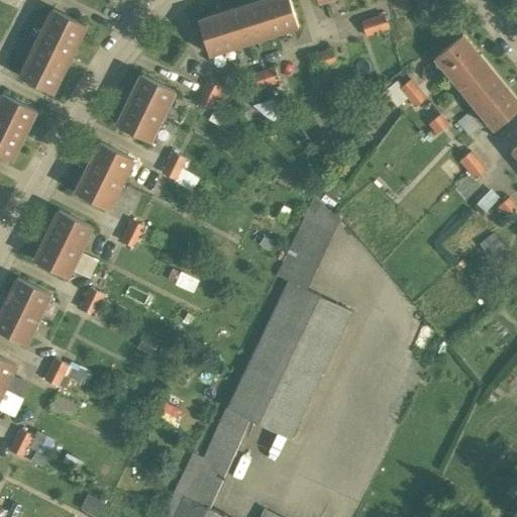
[(290,0),(261,0),(243,5),(254,38),(298,25),(290,0)]
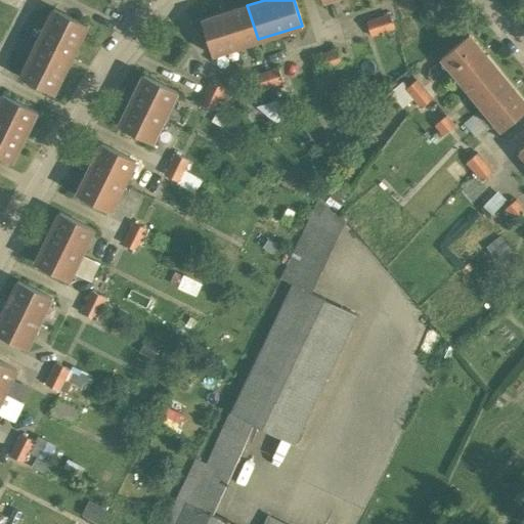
[(440,0),(434,0),(428,5),(437,16),(447,8),(440,0)]
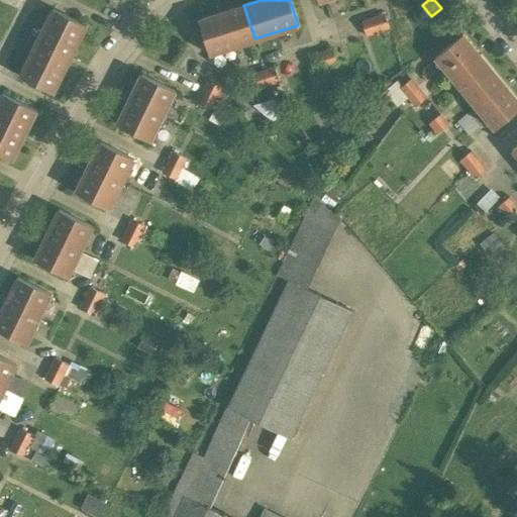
[(243,5),(200,19),(210,53),(254,38),(243,5)]
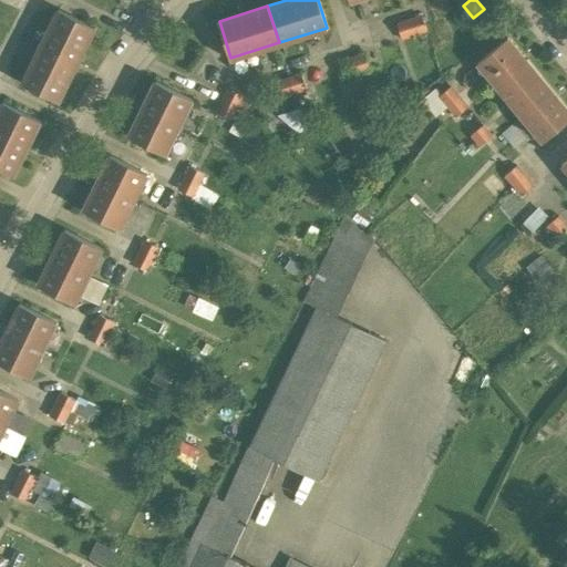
[(94,28),(59,10),(22,82),(59,100),(94,28)]
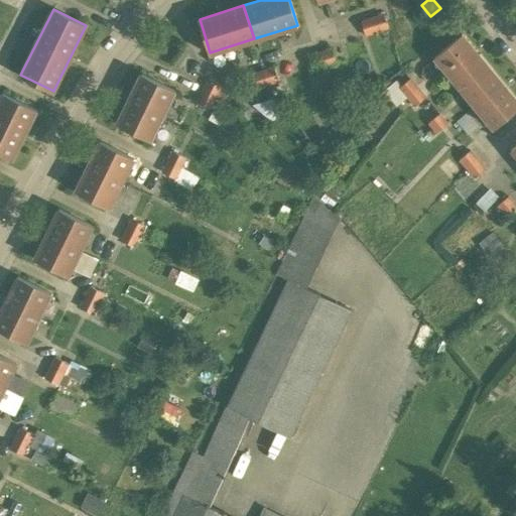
[(384,13),(362,20),(366,34),(389,27),(384,13)]
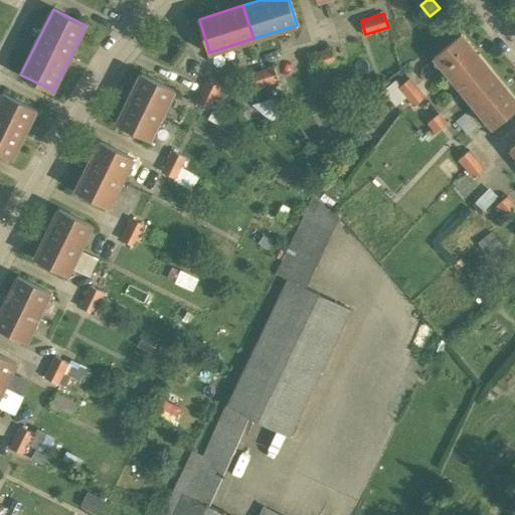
[(490,69),(462,35),(435,57),(464,92),(490,69)]
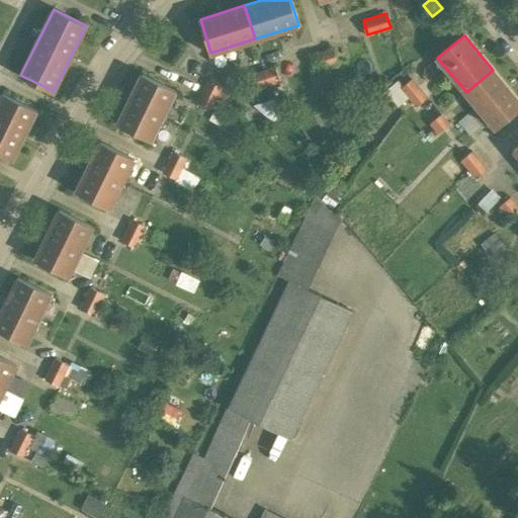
[(333,49),(311,56),(315,69),(337,62),(338,62),(334,49),(333,49)]
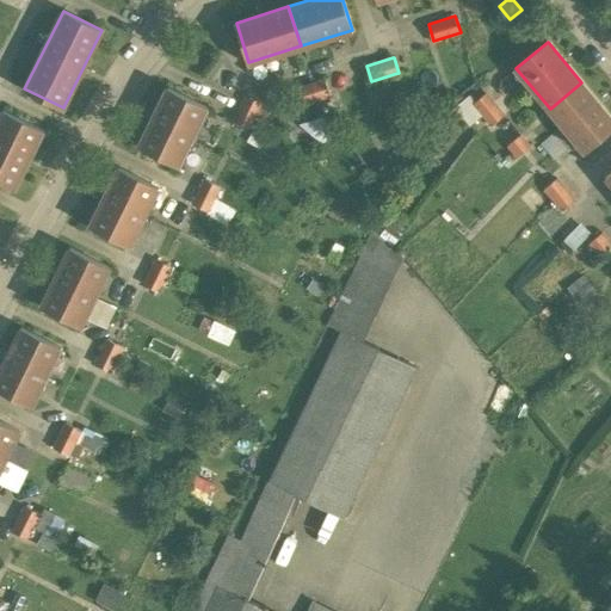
[(325,78),(298,86),(303,103),(331,94),(325,78)]
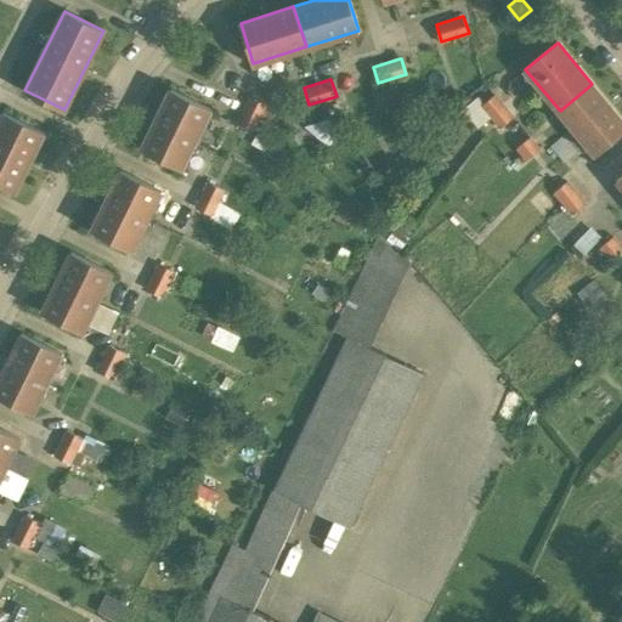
[(621,119),(592,84),(560,111),(595,154),(621,131),(621,119)]
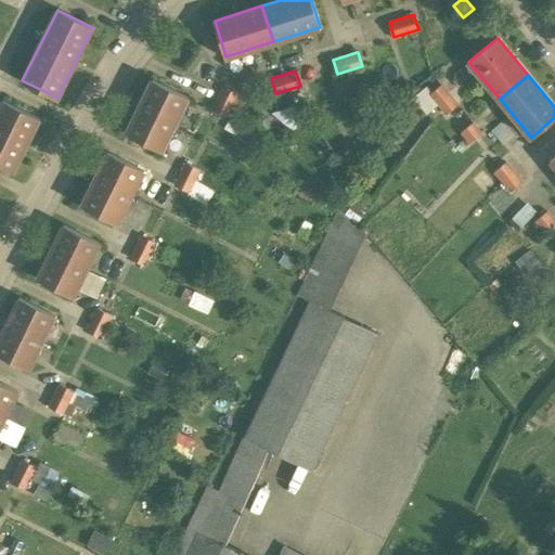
[(188,97),(152,78),(126,131),(163,150),(188,97)]
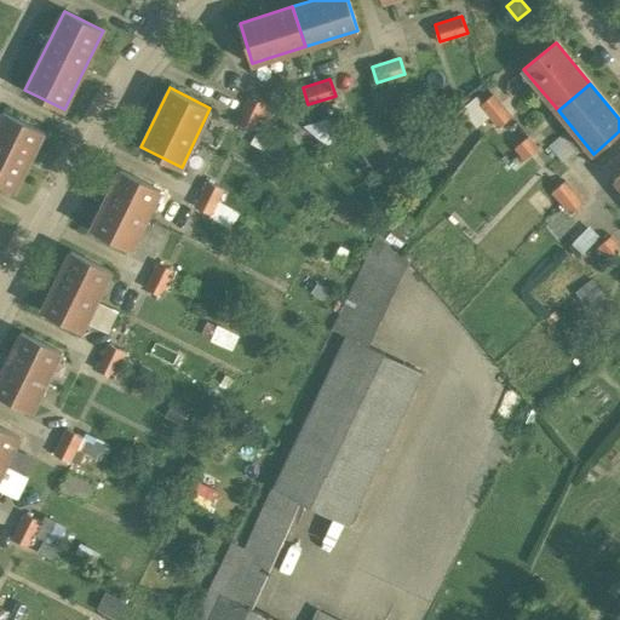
[(511,115),(493,93),(480,104),(498,126),(511,115)]
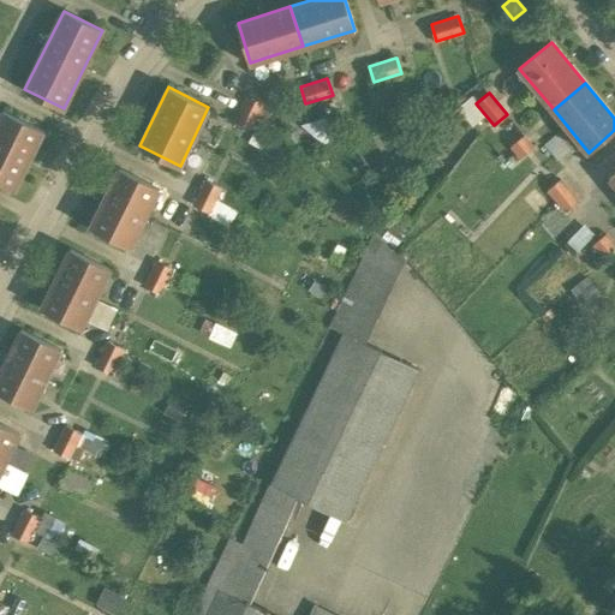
[(249,95),(236,120),(251,127),(263,102),(249,95)]
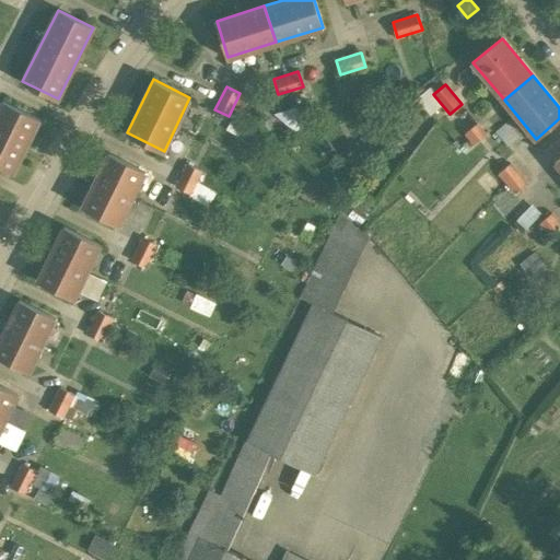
[(39,119),(3,101),(0,107),(0,165),(13,172),(39,119)]
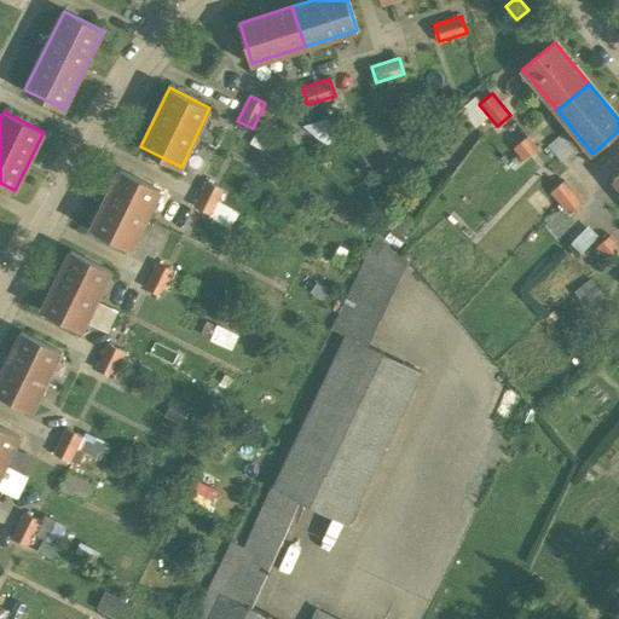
[(318,140),(339,136),(334,116),(313,121),(318,140)]
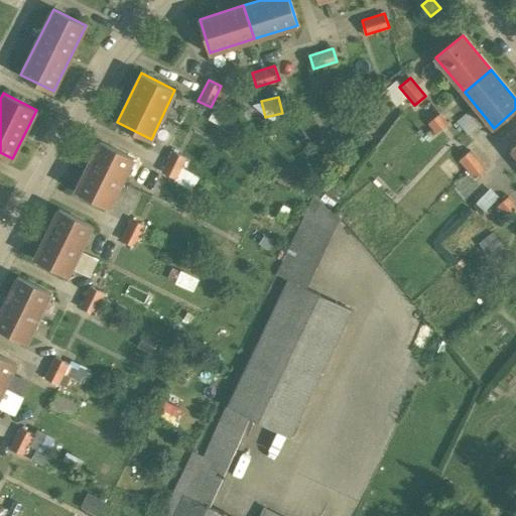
[(447,123),(439,113),(428,122),(436,132),(447,123)]
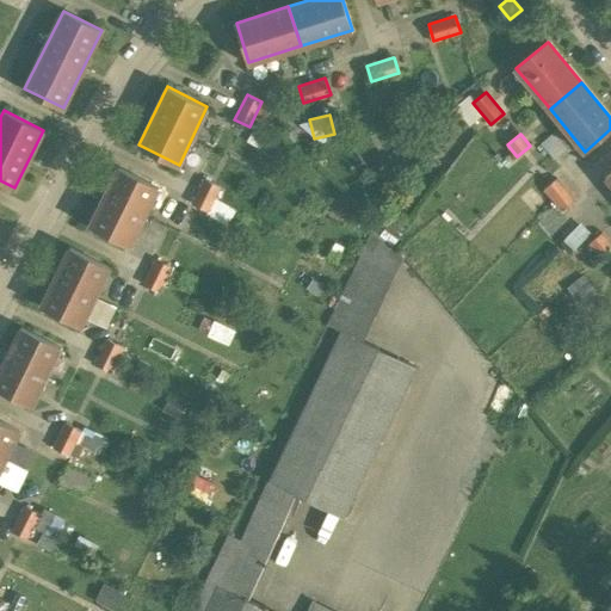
[(158,186),(119,166),(91,224),(130,245),(158,186)]
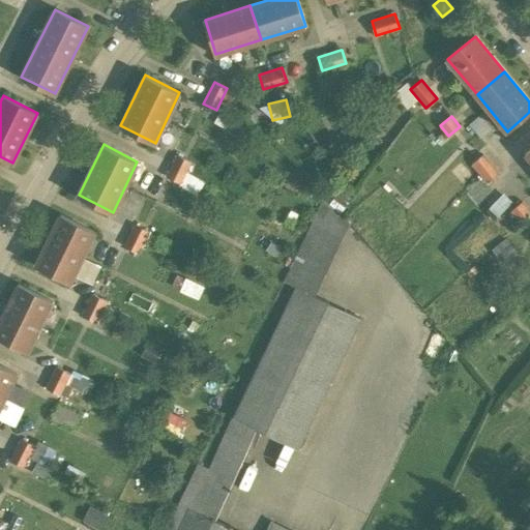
[(178,153),(167,176),(180,182),(190,160),(178,153)]
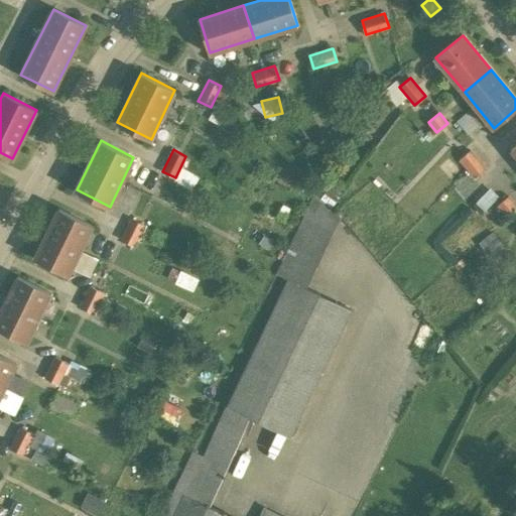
[(486,168),(471,150),(460,159),(475,177),(486,168)]
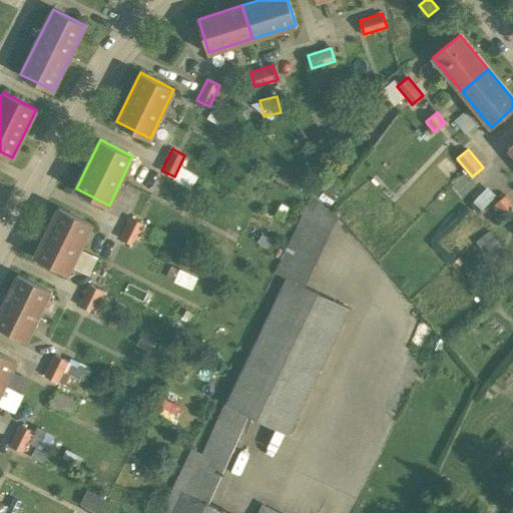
[(312,192),(275,272),(286,278),(305,287),(339,215),(336,212),(312,192)]
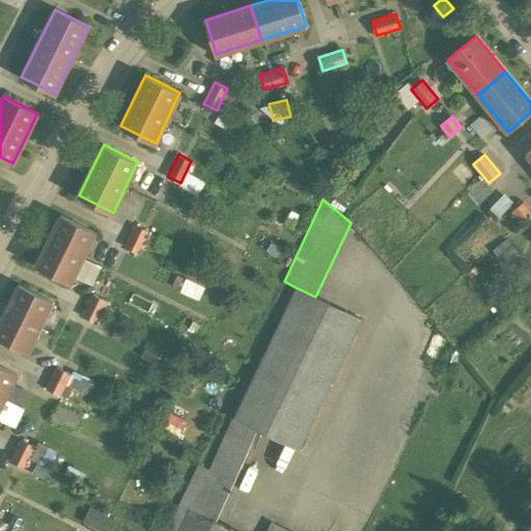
[(530,211),(524,201),(512,211),(521,221),(530,212),(530,211)]
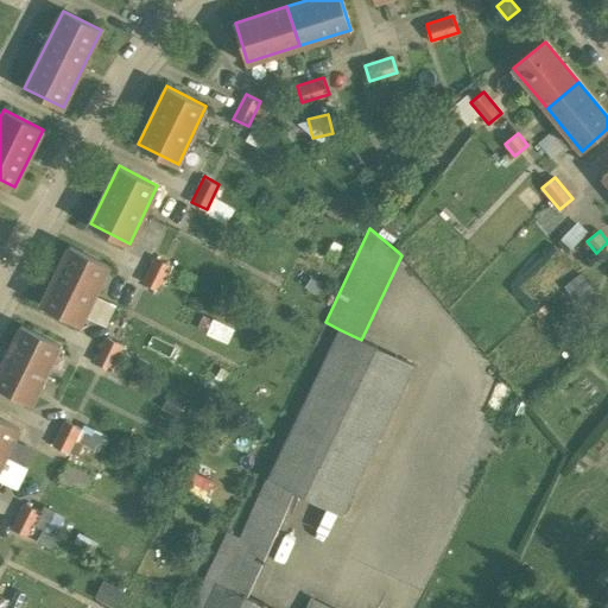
[(109,265),(70,246),(42,303),(81,323),(109,265)]
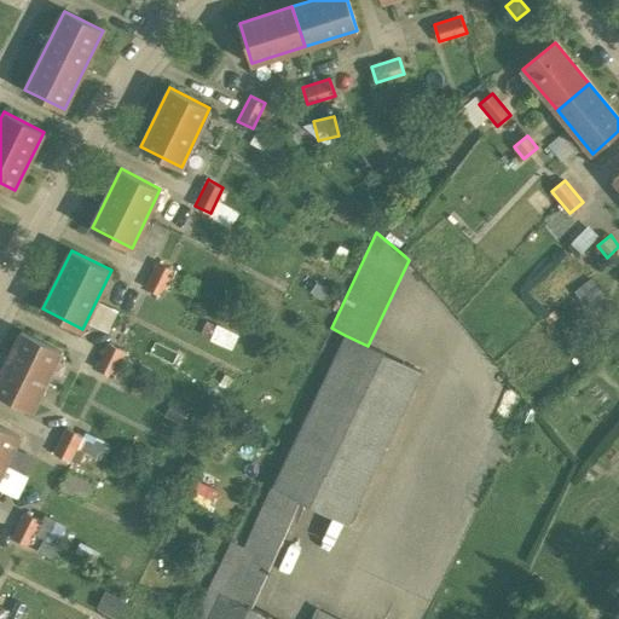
[(174,268),(158,261),(146,287),(161,294),(174,268)]
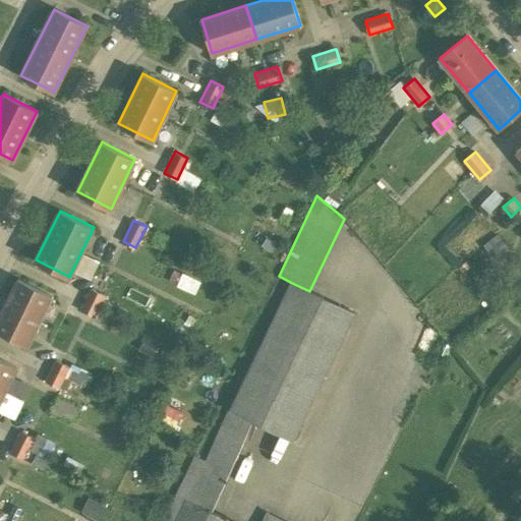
[(52,295),(18,279),(0,315),(0,331),(27,345),(52,295)]
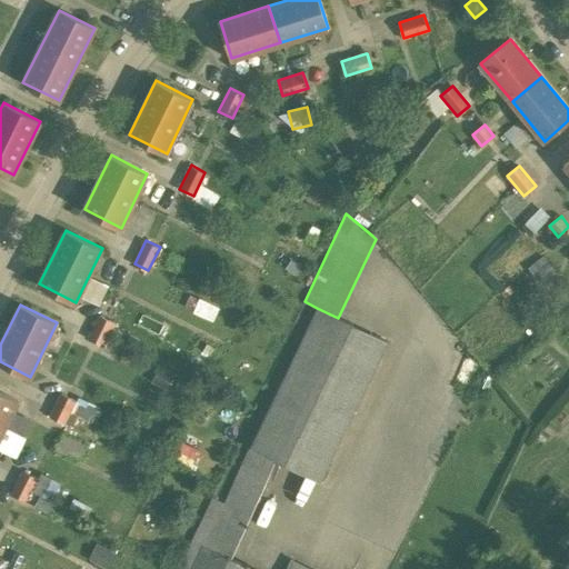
[(338,318),(317,308),(250,448),(276,460),(320,481),(388,341),(338,318)]
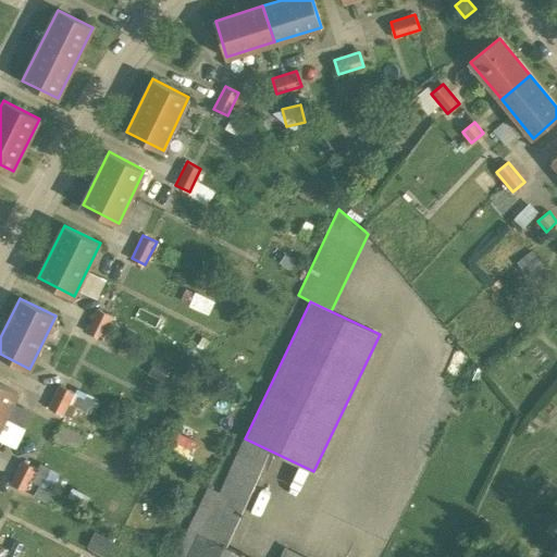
[(98,308),(86,331),(100,337),(112,314),(98,308)]
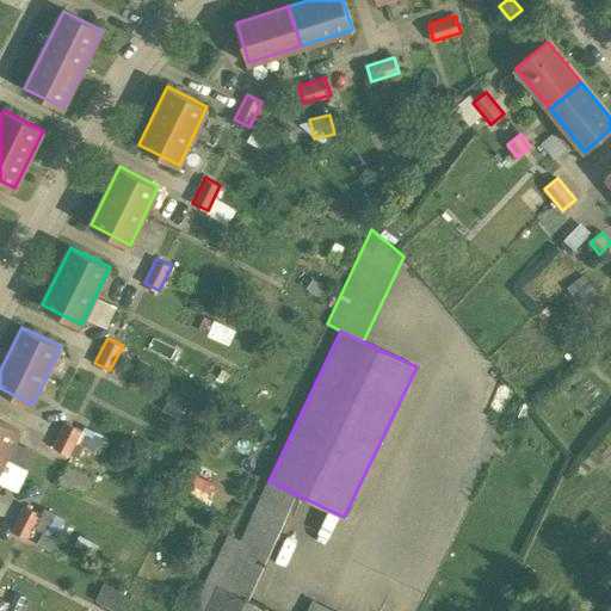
[(0,469),(19,430),(0,420),(0,469)]
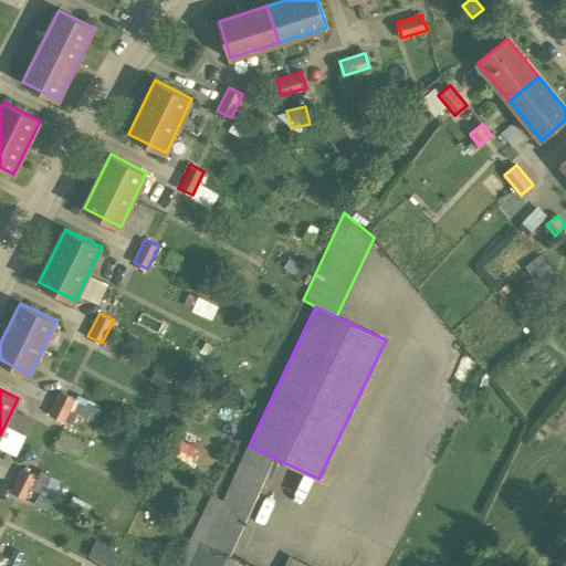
[(61,390),(50,413),(64,421),(75,397),(61,390)]
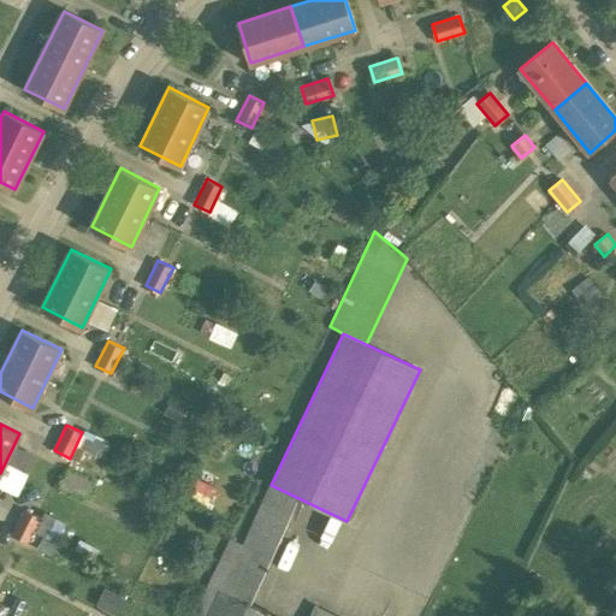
[(270,485),(242,544),(230,538),(193,615),(208,615),(220,591),(250,605),(298,498),(271,485),(270,485)]
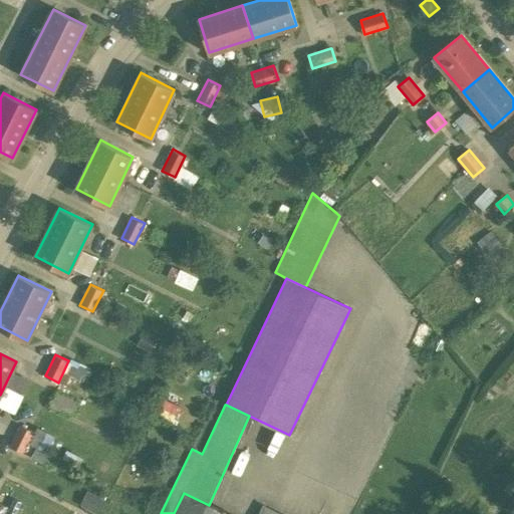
[(33,431),(21,425),(10,446),(23,453),(33,431)]
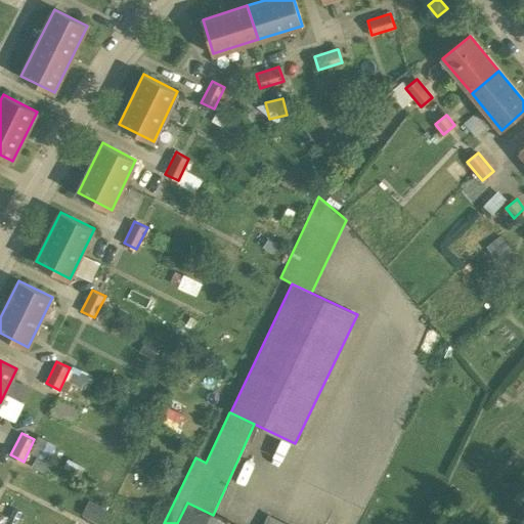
[(28,462),(47,471),(60,444),(41,435),(28,462)]
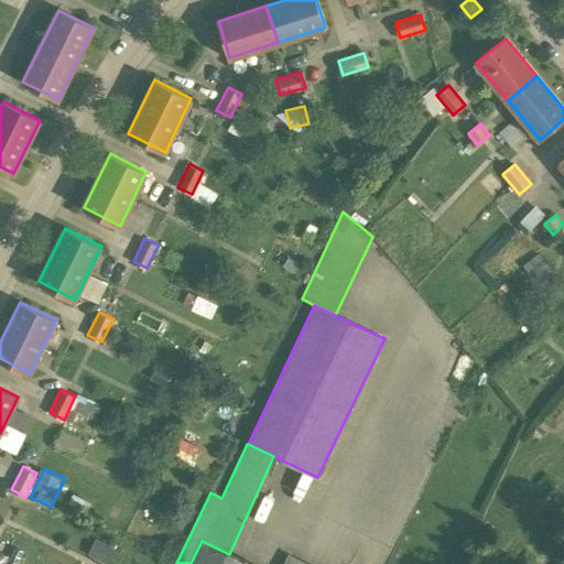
[(250,563),(247,562),(247,561),(243,559),(242,561),(229,554),(202,541),(191,563),(250,563)]
